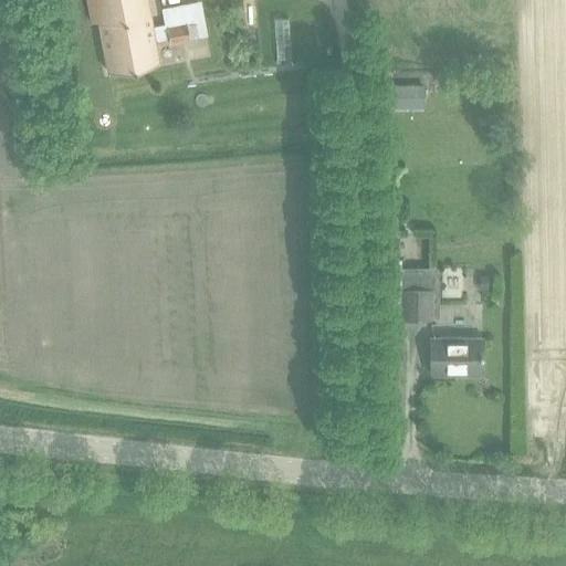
[(159,64),(155,43),(170,40),(170,44),(190,41),(187,24),(153,31),(146,0),(85,0),(91,25),(98,23),(108,74),(159,64)]
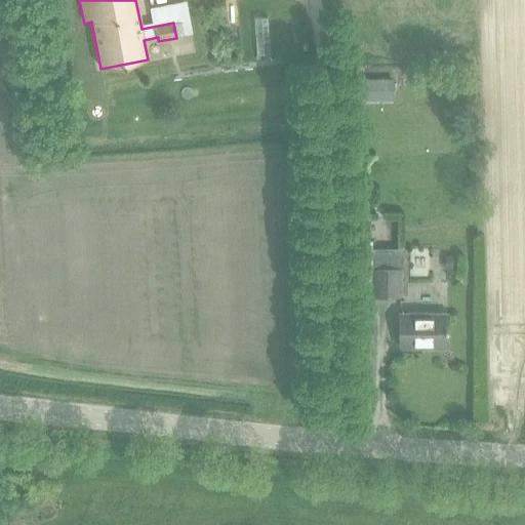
[(393,81),(364,81),(364,103),(393,103),(393,81)]
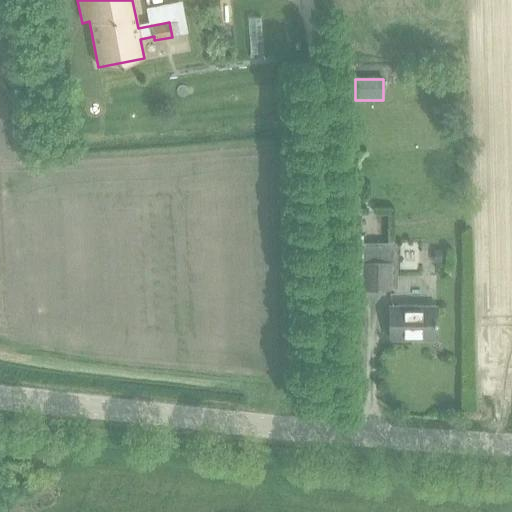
[(390,291),(390,288),(397,288),(397,243),(363,243),(363,235),(353,235),(353,259),(363,259),(363,267),(361,267),(362,291),(390,291)]
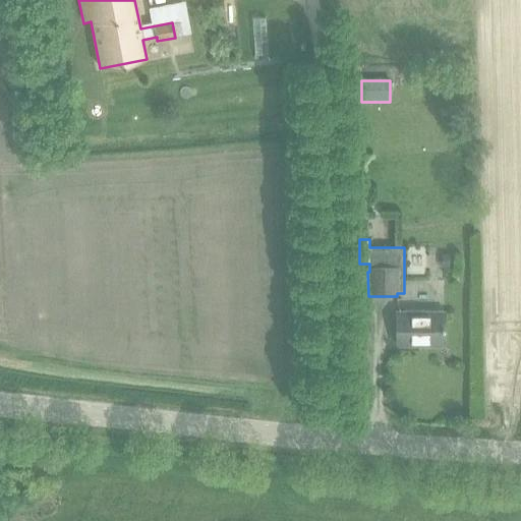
[(452,255),(443,255),(443,267),(452,267),(452,255)]
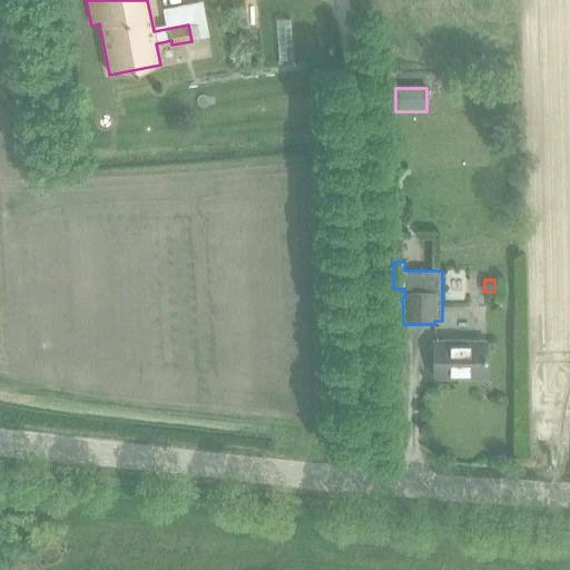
[(485,377),(485,355),(485,341),(454,341),(433,341),(433,377),(485,377)]
